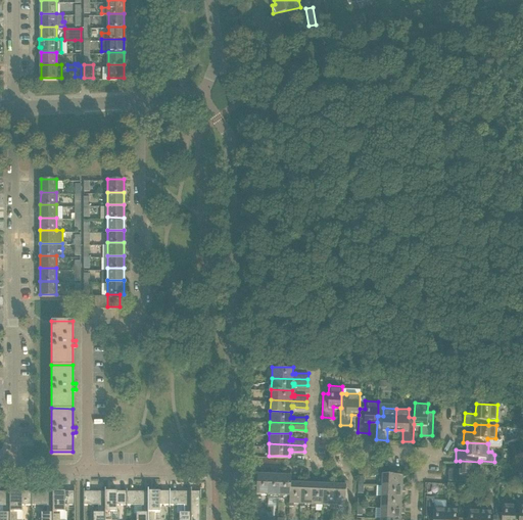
[(460,461),(460,468),(448,468),(447,478),(472,480),(472,474),(480,474),(481,461),(479,461),(479,462),(460,461)]
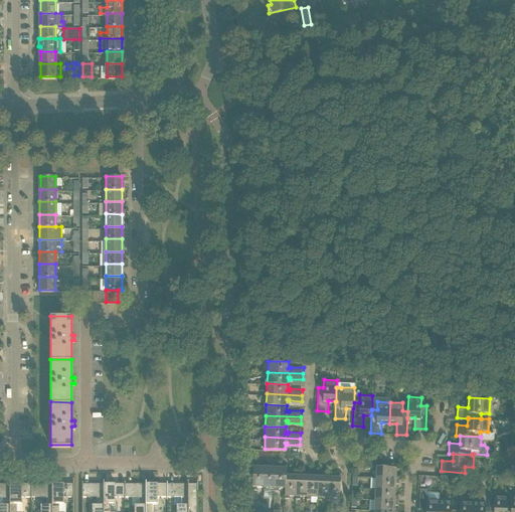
[(252,485),(252,488),(256,488),(256,485),(264,485),(265,465),(265,462),(261,462),(260,465),(253,465),(253,468),(252,485)]
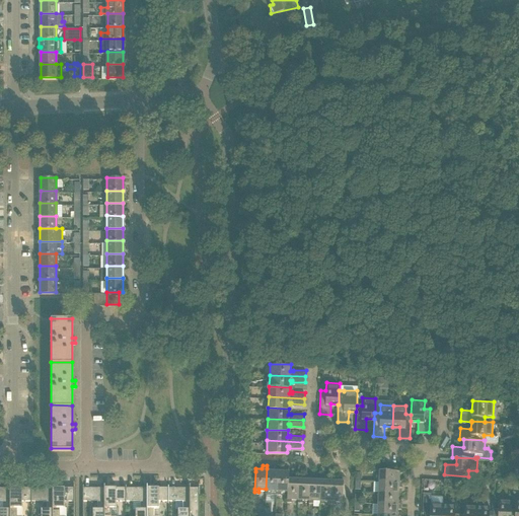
[(266,489),(266,492),(270,493),(270,490),(277,490),(278,469),(278,466),(273,466),(273,469),(267,468),(266,489)]
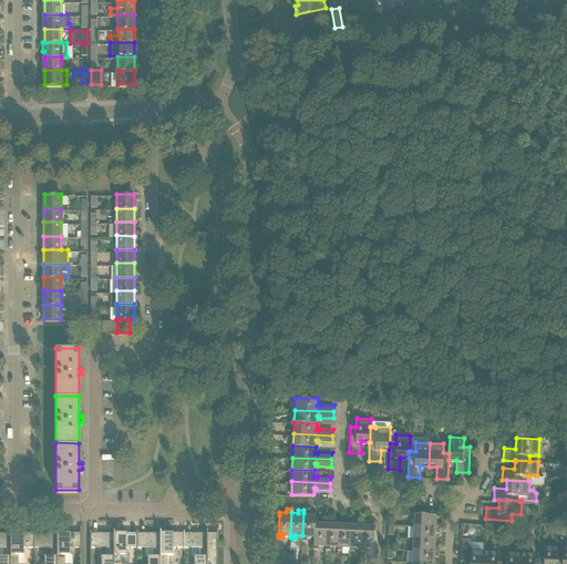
[(302,535),(301,539),(302,539),(307,539),(307,535),(313,535),(315,535),(315,521),(316,510),(310,510),(310,513),(303,513),(302,535)]
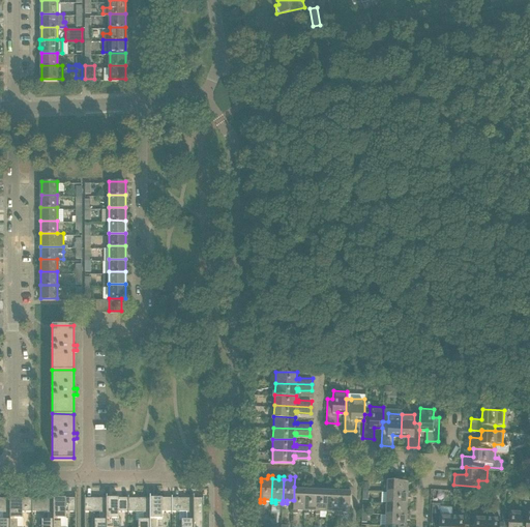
[(386,490),(410,491),(411,487),(408,486),(408,479),(387,478),(386,490)]
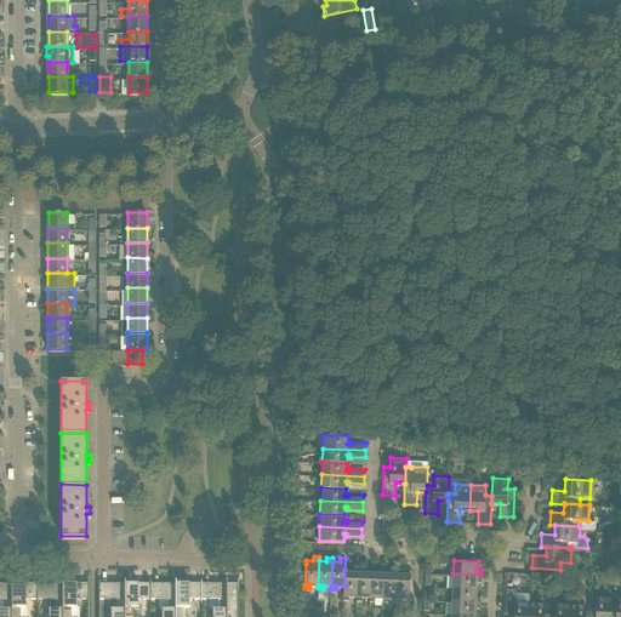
[(343,586),(343,598),(348,599),(348,595),(357,595),(358,571),(358,567),(353,567),(352,571),(345,570),(345,586),(343,586)]
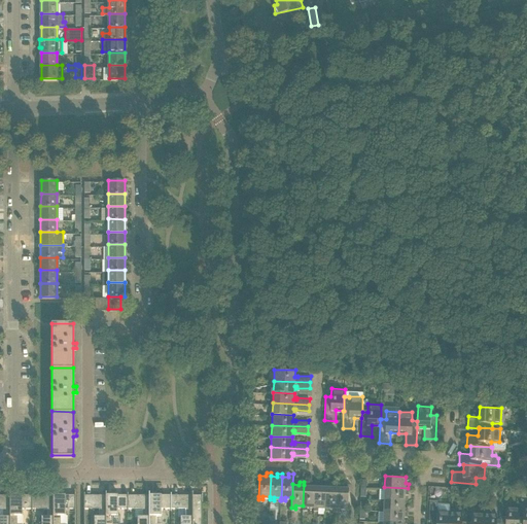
[(303,505),(303,509),(307,509),(307,505),(314,505),(315,485),(315,482),(310,482),(310,485),(304,485),(303,505)]
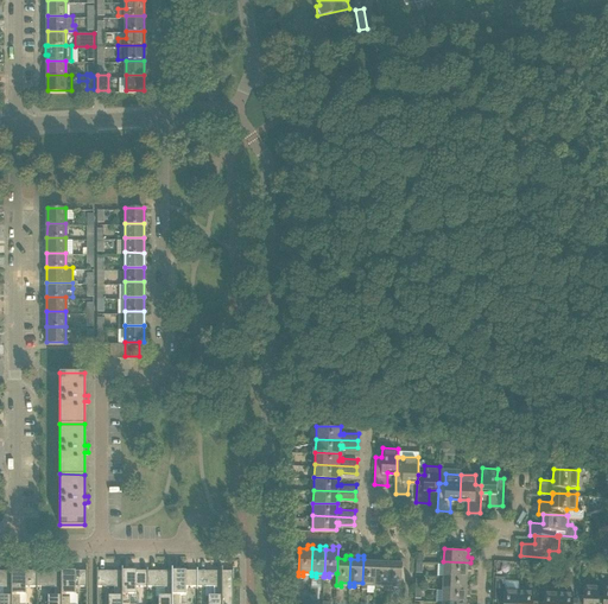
[(362,583),(361,586),(367,587),(367,584),(374,584),(375,584),(377,560),(377,557),(371,557),(371,560),(363,559),(362,583)]
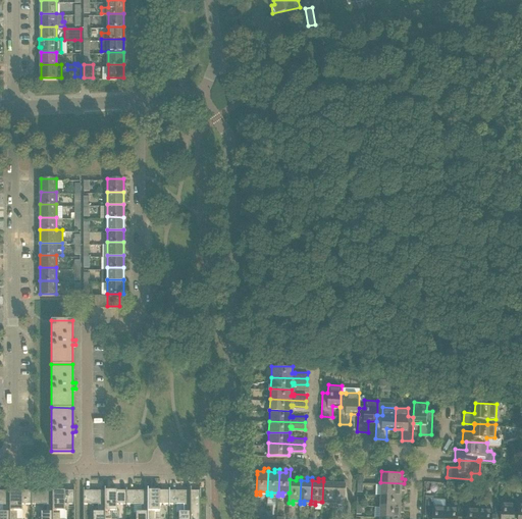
[(321,502),(321,505),(325,505),(326,502),(332,502),(333,481),(334,481),(334,478),(333,478),(329,478),(329,481),(323,481),(322,502),(321,502)]
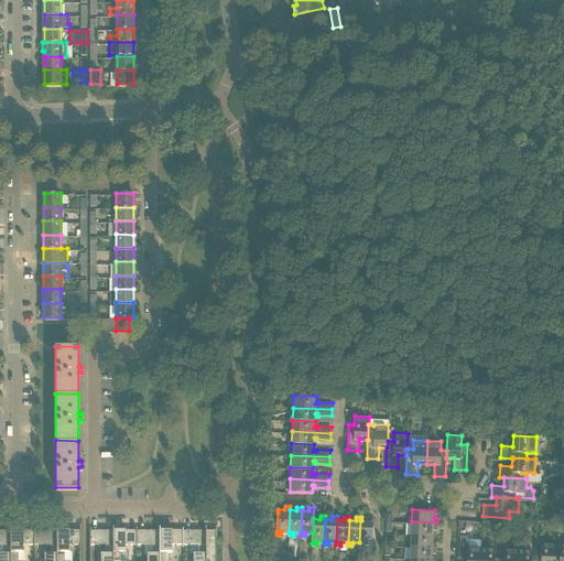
[(359,542),(359,546),(364,547),(364,543),(372,543),(373,518),(368,518),(368,521),(361,520),(360,520),(359,542)]
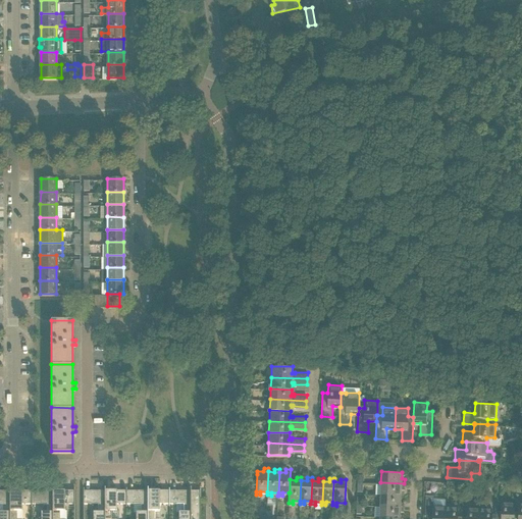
[(380,482),(380,494),(401,495),(401,487),(404,488),(404,483),(380,482)]
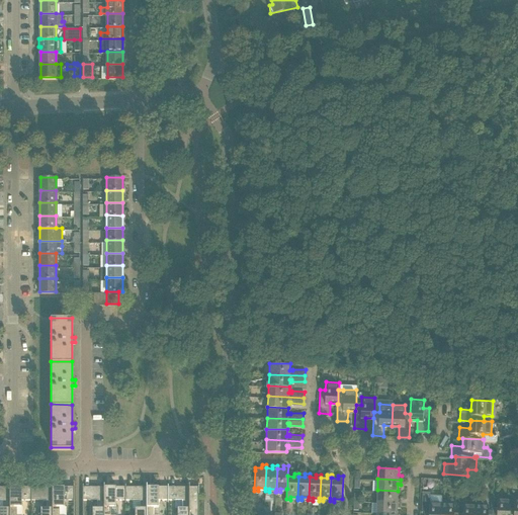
[(0,497),(3,498),(3,506),(0,506),(0,514),(9,514),(10,485),(0,484),(0,497)]
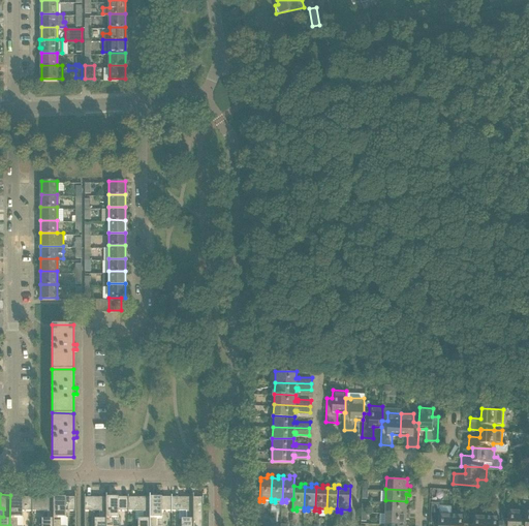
[(10,495),(9,525),(22,525),(22,524),(17,524),(17,516),(22,516),(22,508),(32,508),(32,497),(22,497),(22,495),(10,495)]
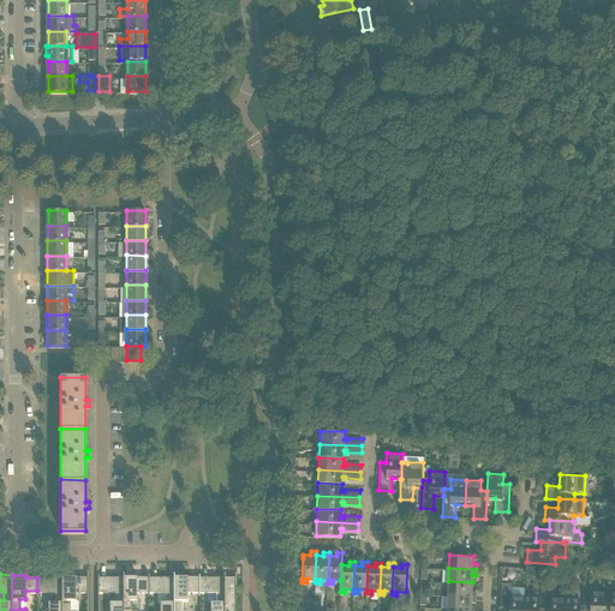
[(46,575),(46,577),(37,577),(37,591),(54,591),(54,600),(48,600),(48,610),(61,610),(63,575),(46,575)]
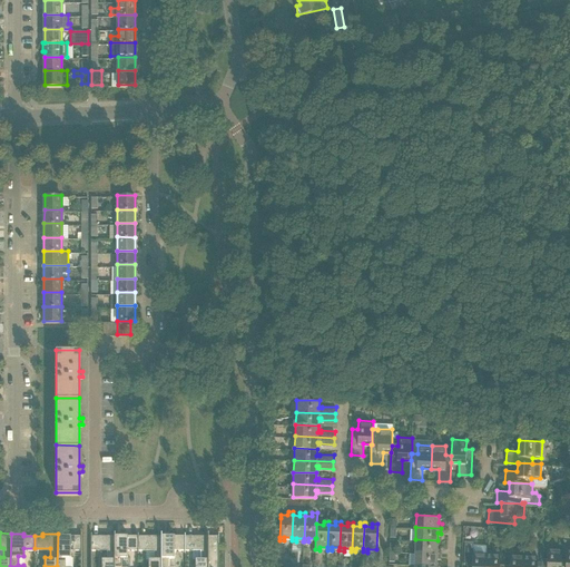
[(58,534),(57,566),(70,566),(70,565),(65,565),(65,556),(70,556),(70,548),(81,548),(81,534),(58,534)]
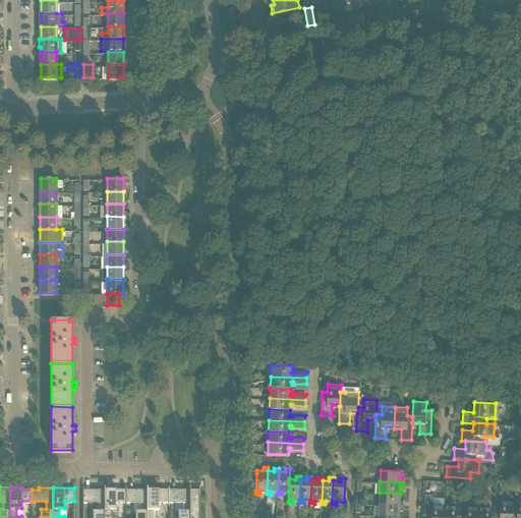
[(83,490),(83,501),(98,501),(98,509),(93,509),(93,517),(104,517),(105,487),(91,487),(91,490),(83,490)]
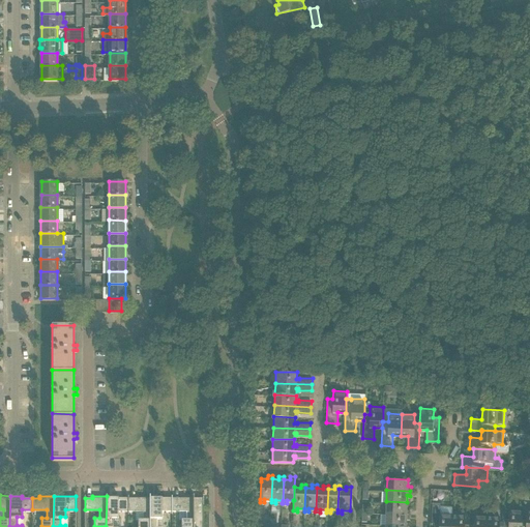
[(107,496),(106,526),(118,526),(118,525),(113,525),(114,517),(118,517),(118,509),(128,509),(128,498),(119,498),(119,496),(107,496)]
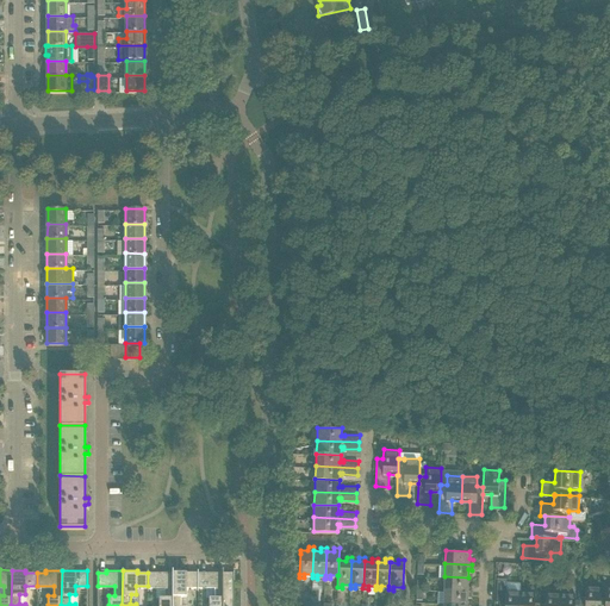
[(156,573),(148,573),(148,586),(165,586),(165,595),(159,595),(159,605),(172,605),(173,570),(156,570),(156,573)]
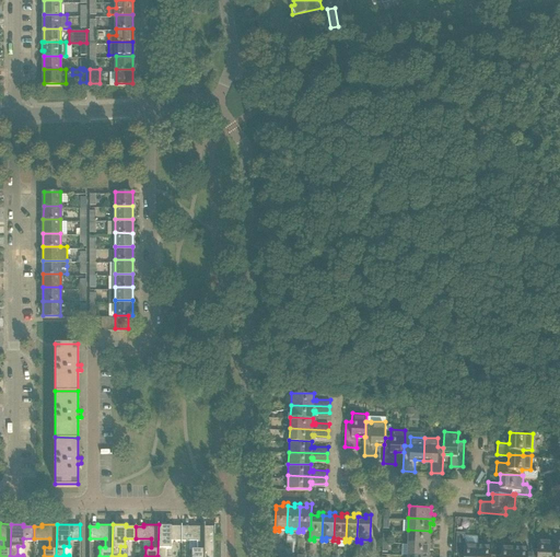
[(159,524),(158,556),(171,556),(171,555),(165,555),(166,546),(171,546),(171,538),(182,538),(182,526),(172,526),(172,524),(159,524)]
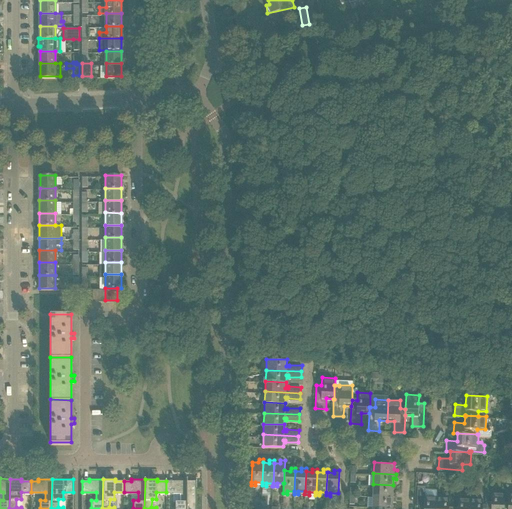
[(173,481),(166,481),(166,492),(180,492),(180,500),(175,500),(175,508),(196,508),(197,479),(173,479),(173,481)]
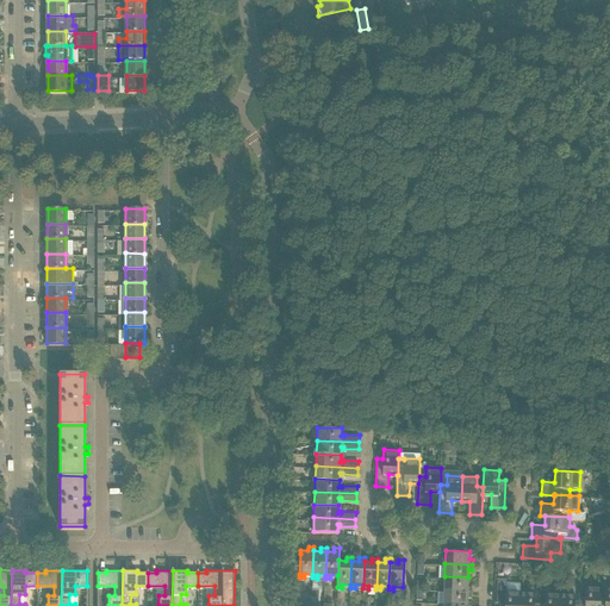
[(468,578),(444,576),(443,589),(471,591),(472,585),(468,585),(468,578)]
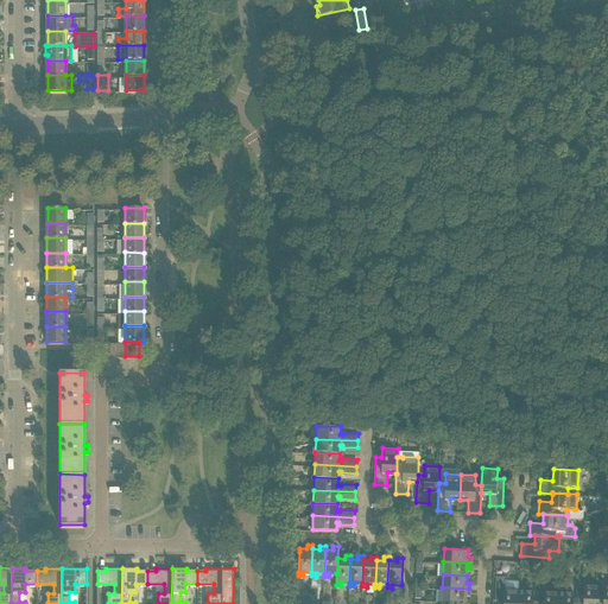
[(517,603),(519,589),(505,587),(505,576),(495,574),(494,598),(498,598),(496,603),(517,603)]
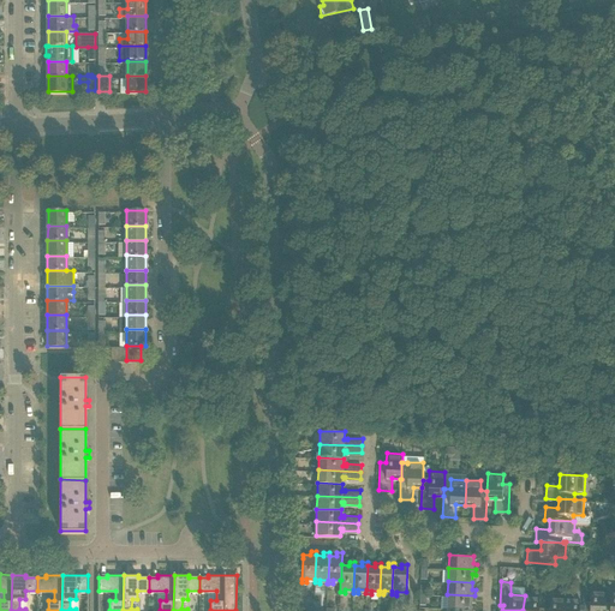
[(584,600),(584,609),(584,610),(604,610),(605,601),(605,591),(590,589),(590,600),(584,600)]
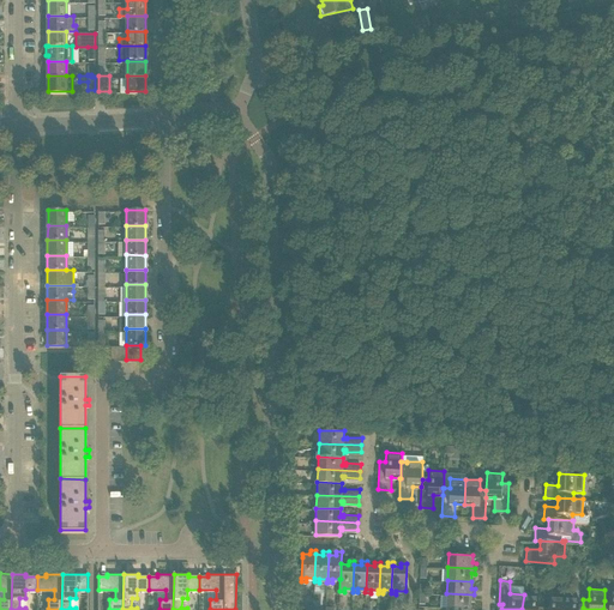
[(603,609),(613,609),(613,589),(609,590),(609,601),(605,601),(603,609)]
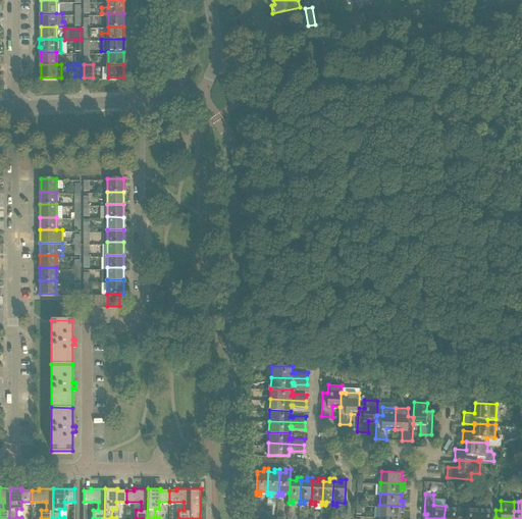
[(403,506),(379,505),(379,515),(400,516),(400,510),(403,510),(403,506)]
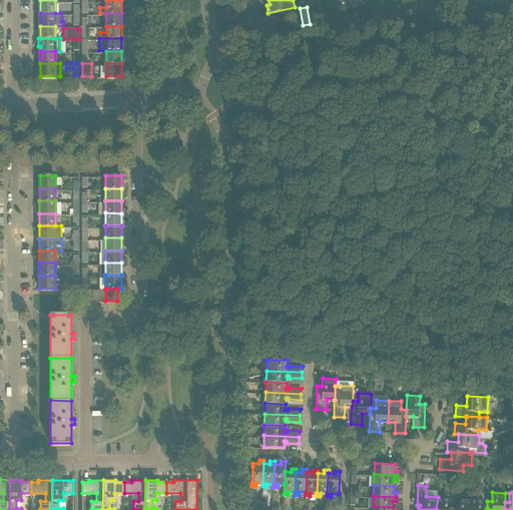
[(438,497),(436,509),(453,509),(454,506),(450,506),(450,497),(438,497)]
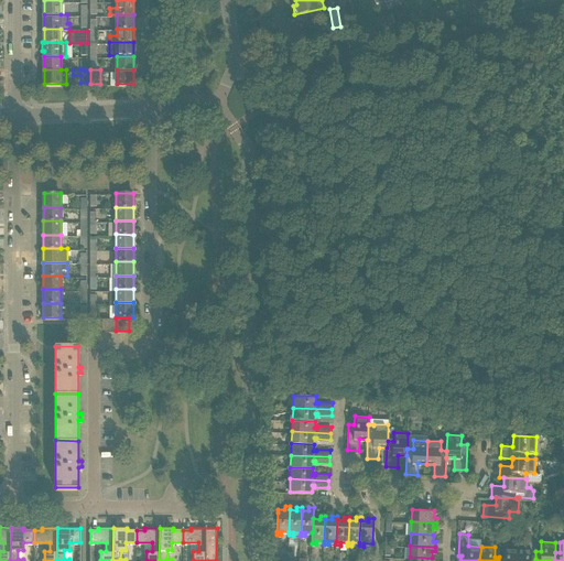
[(503,557),(499,557),(498,560),(517,560),(518,548),(505,547),(503,557)]
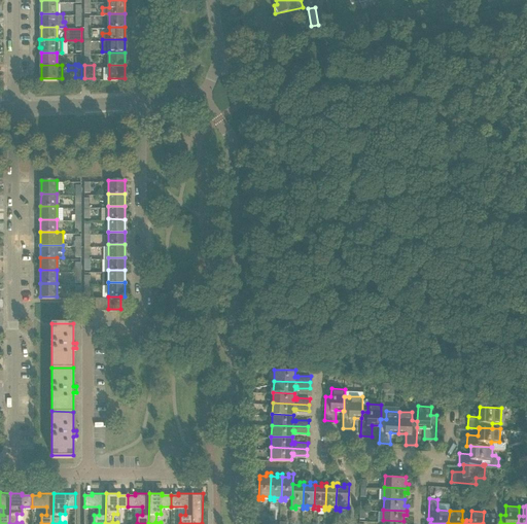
[(484,512),(483,523),(500,523),(500,522),(496,521),(497,512),(484,512)]
